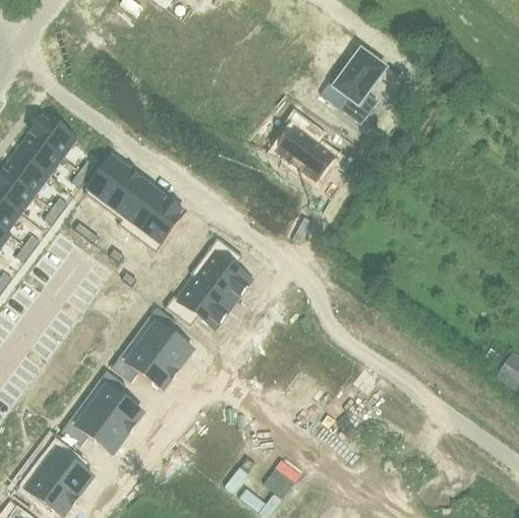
[(272,31),(260,47),(270,55),(275,48),(302,67),(331,30),(304,10),(293,25),(291,24),(284,32),(286,34),(282,39),(272,31)]
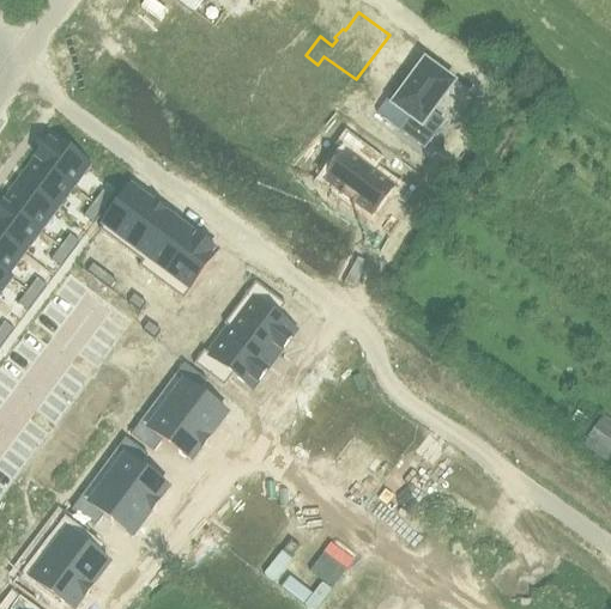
[(422,53),(388,98),(409,113),(399,126),(424,144),(443,117),(429,107),(453,75),(422,53)]
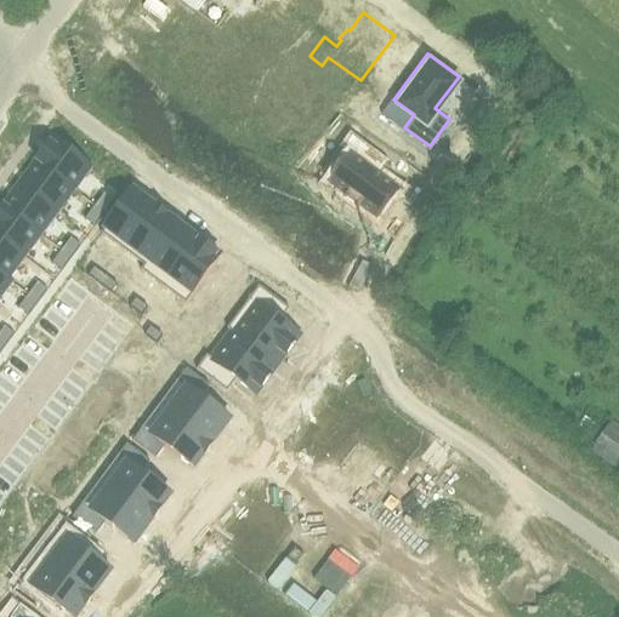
[(293,86),(287,93),(302,106),(308,97),(293,86)]
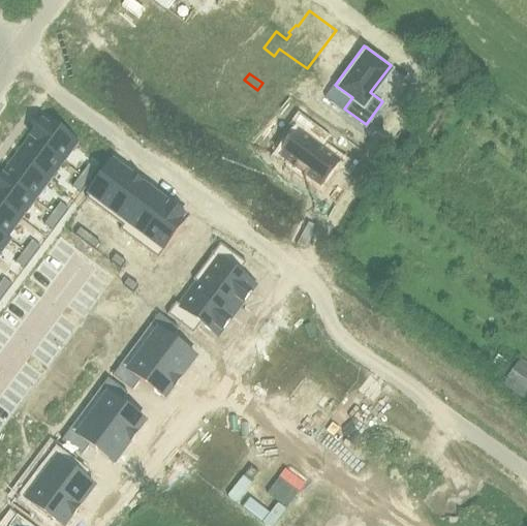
[(332,136),(299,112),(289,125),(301,132),(284,156),(298,166),(298,168),(309,177),(310,175),(324,185),(341,160),(324,148),(332,136)]
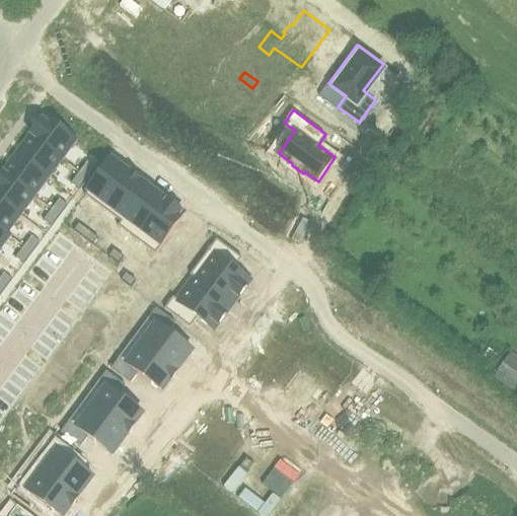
[(46,115),(31,134),(63,157),(77,138),(46,115)]
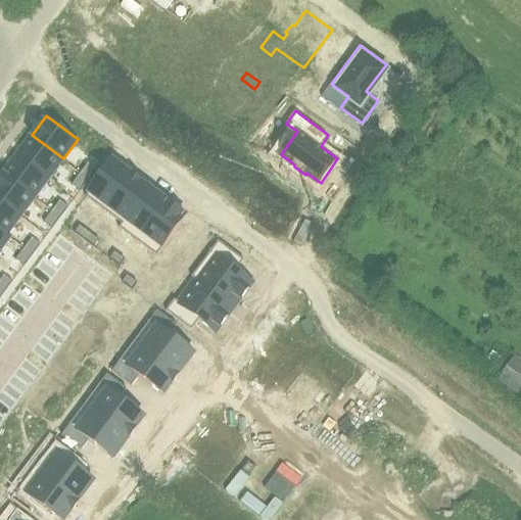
[(334,116),(326,127),(345,142),(353,131),(334,116)]
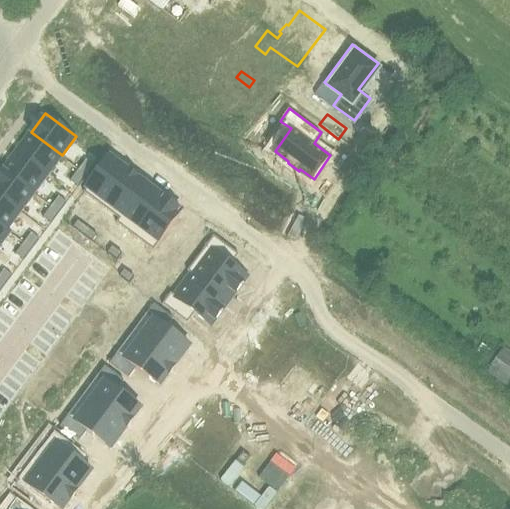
[(31,132),(17,150),(48,173),(62,155),(31,132)]
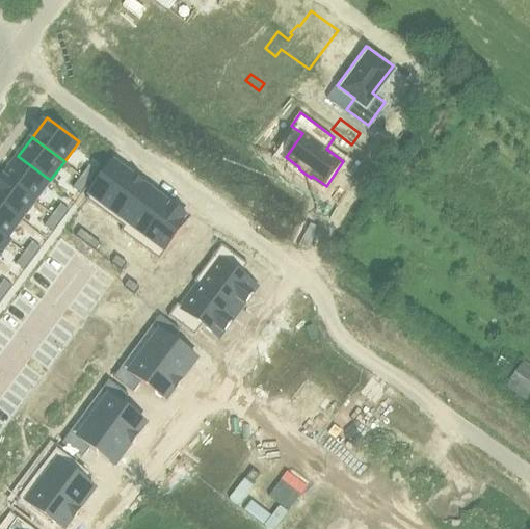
[(18,156),(4,175),(35,199),(50,180),(18,156)]
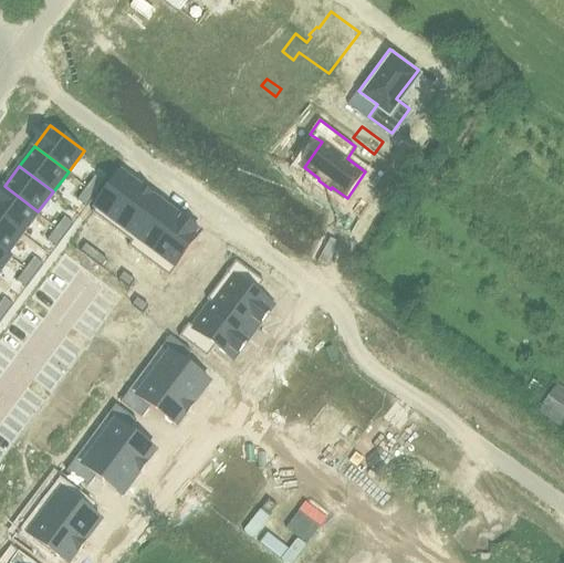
[(123,173),(94,210),(115,226),(144,188),(123,173)]
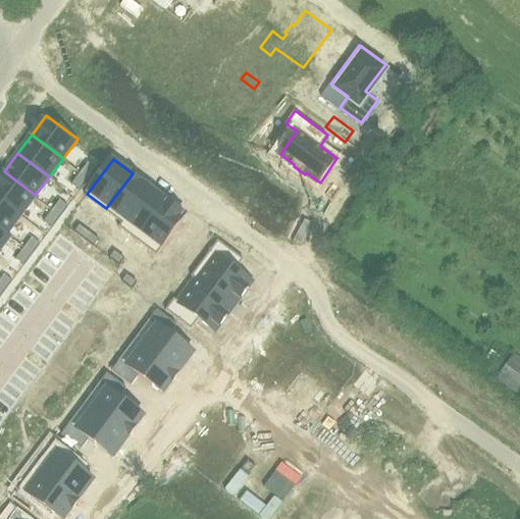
[(89,160),(81,171),(89,177),(97,166),(89,160)]
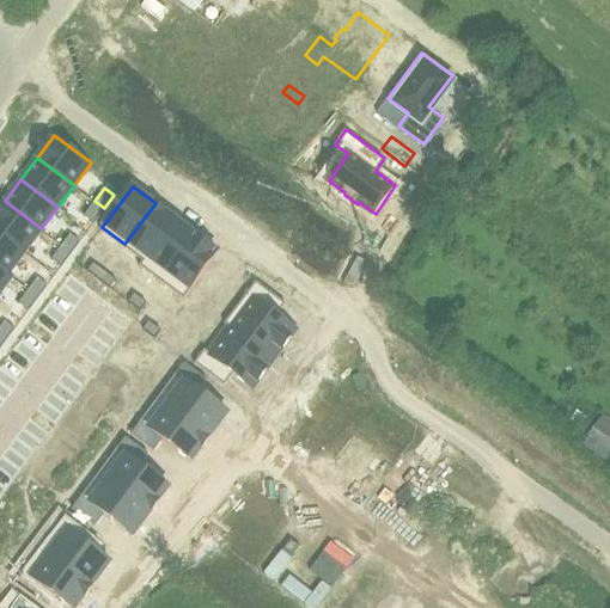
[(5,201),(0,207),(0,231),(25,250),(41,228),(5,201)]
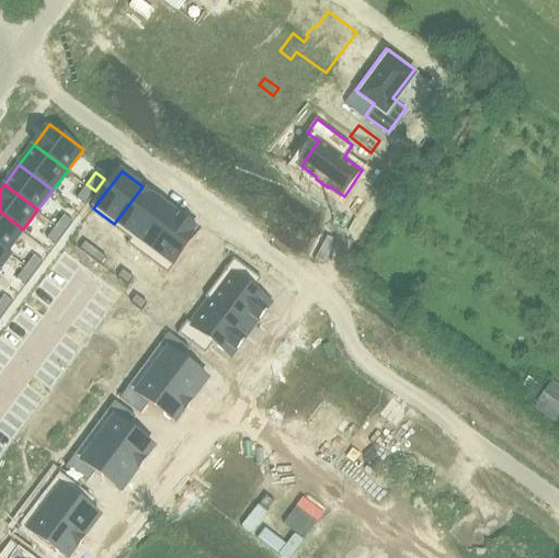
[(87,184),(78,195),(87,202),(95,191),(87,184)]
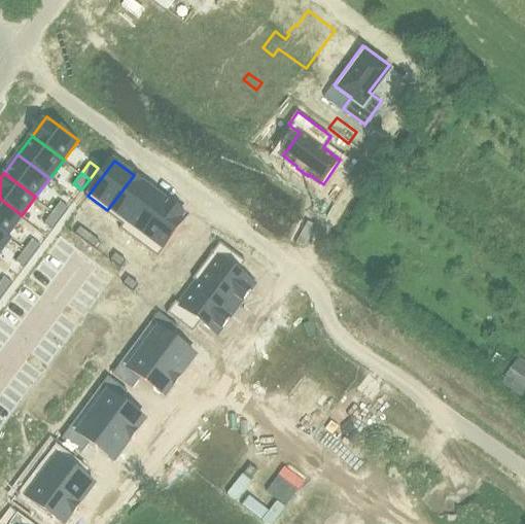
[(134,175),(107,210),(124,223),(125,223),(151,188),(134,175)]
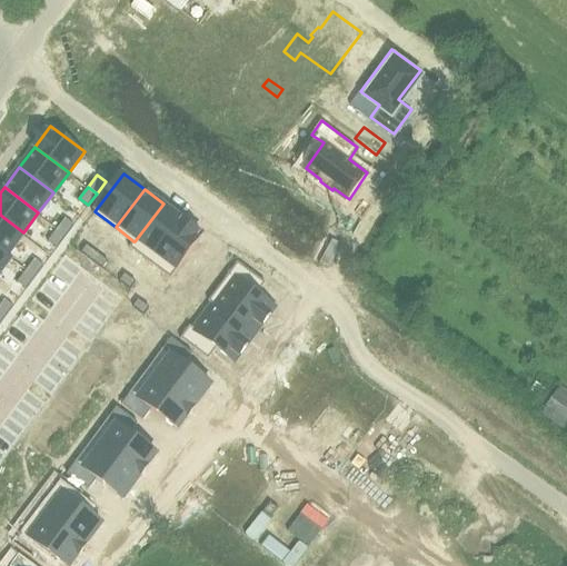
[(133,241),(131,245),(151,260),(182,218),(163,204),(135,241),(133,241)]
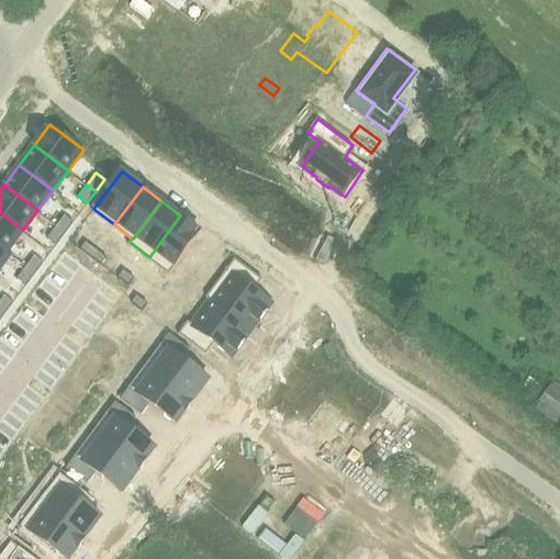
[(0,212),(0,244),(8,250),(9,249),(23,230),(0,212)]
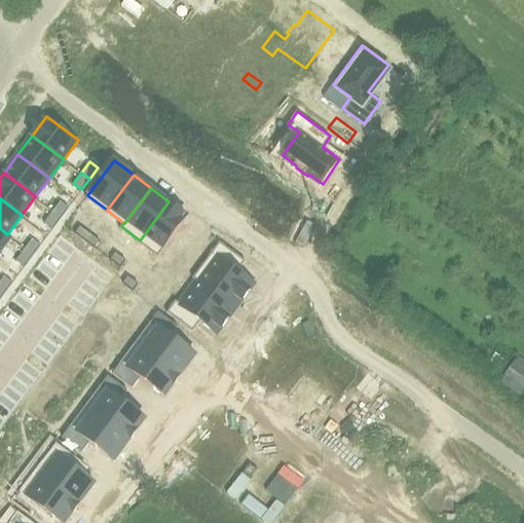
[(62,199),(53,210),(62,216),(69,206),(62,199)]
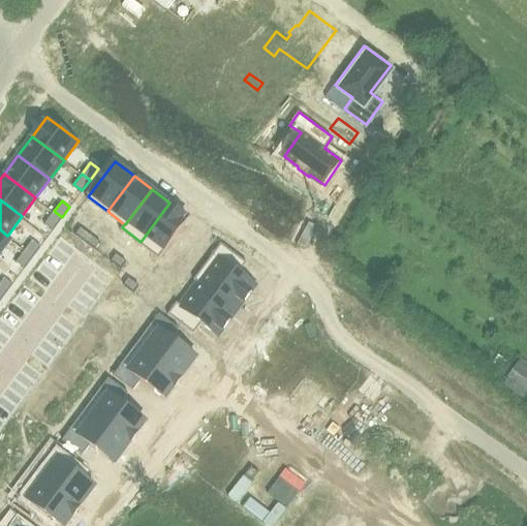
[(169,203),(141,242),(160,256),(189,217),(190,217),(169,203)]
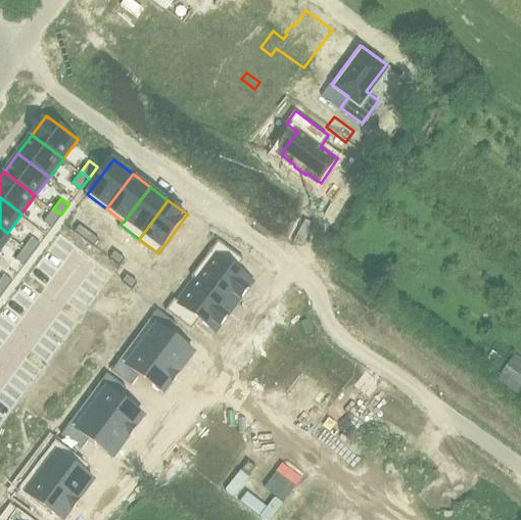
[(53,208),(45,220),(53,226),(61,215),(53,208)]
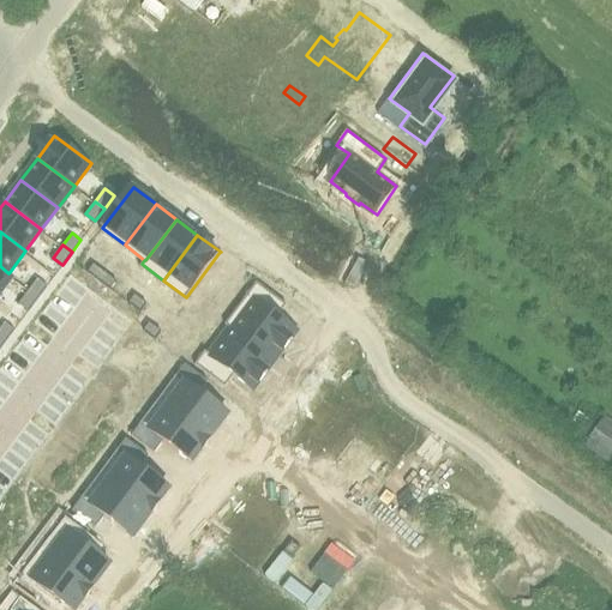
[(221,252),(220,252),(233,261),(237,257),(225,247),(221,252)]
